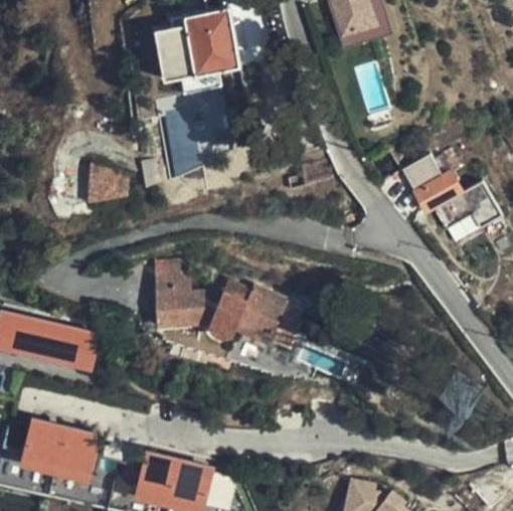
[(327,0),(339,38),(374,27),(365,0),(327,0)]
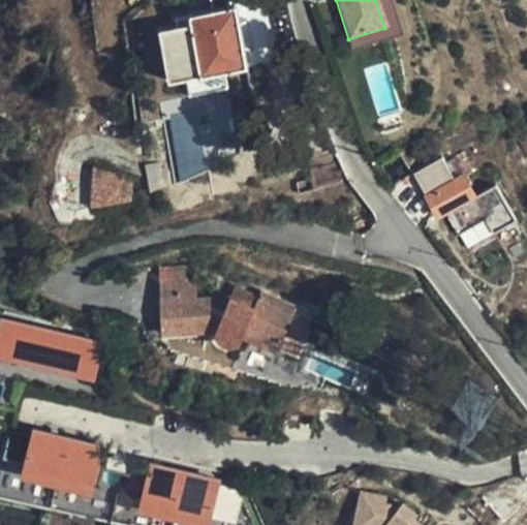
[(386,0),(375,0),(384,28),(348,39),(352,50),(398,34),(386,0)]
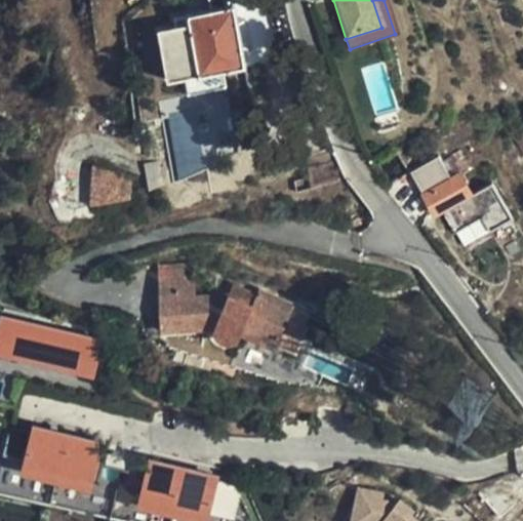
[(243,69),(231,9),(186,17),(188,28),(173,30),(185,89),(198,86),(197,78),(243,69)]
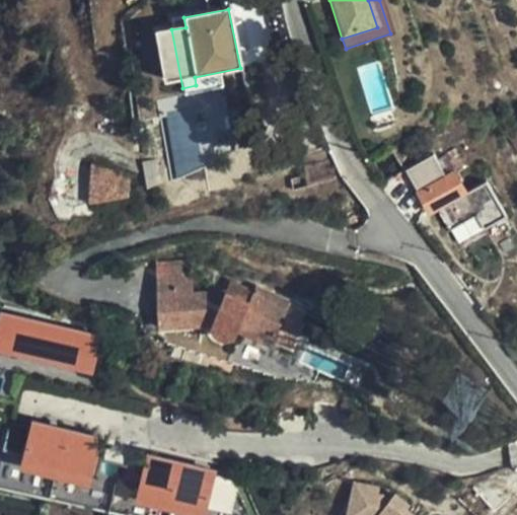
[(133,180),(93,168),(90,209),(130,202),(133,180)]
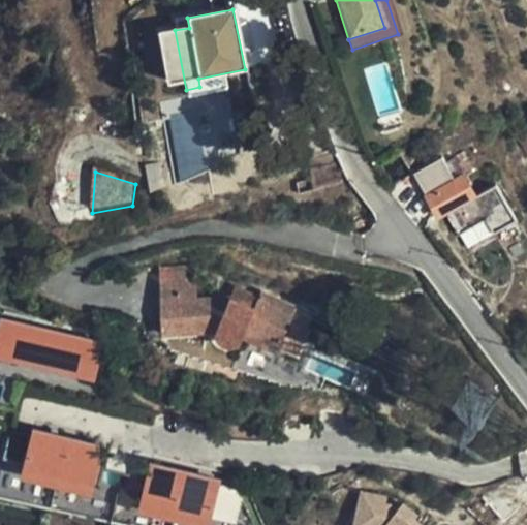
[(435,217),(472,196),(463,180),(426,199),(435,217)]
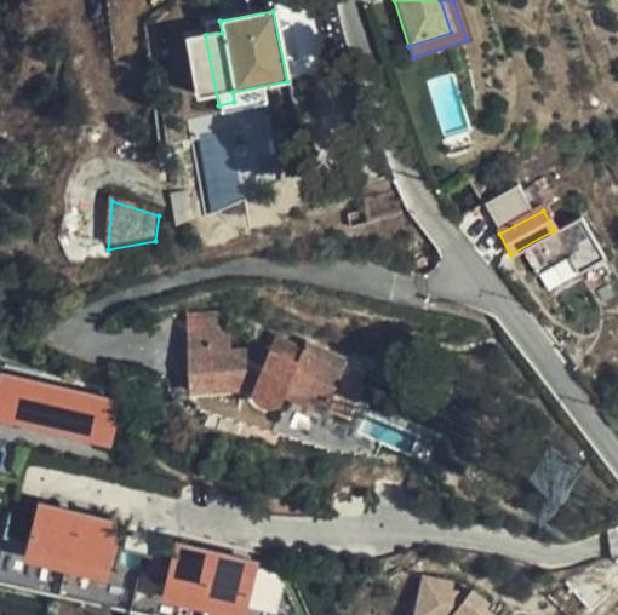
[(326,412),(348,360),(302,342),(293,357),(267,346),(232,349),(227,317),(189,319),(194,391),(252,388),(261,401),(269,403),(275,402),(282,396),(284,391),(326,412)]
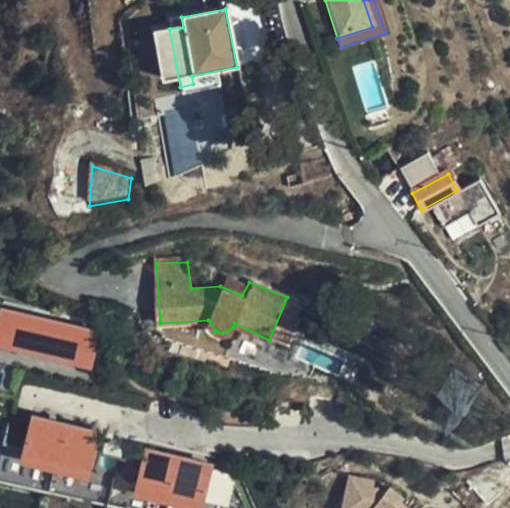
[(3,306),(0,317),(0,343),(92,366),(101,330),(3,306)]
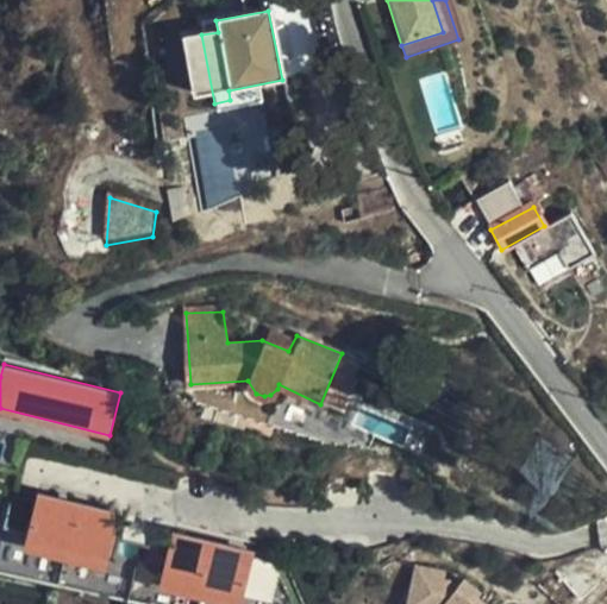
[(105,568),(119,514),(41,494),(26,548),(105,568)]
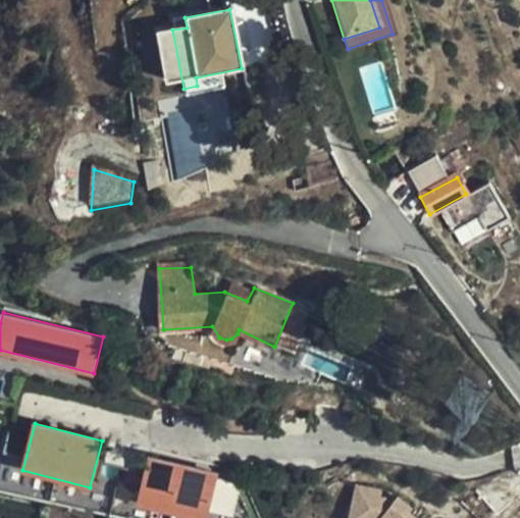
[(209,517),(219,472),(150,457),(139,505),(191,517),(209,517)]
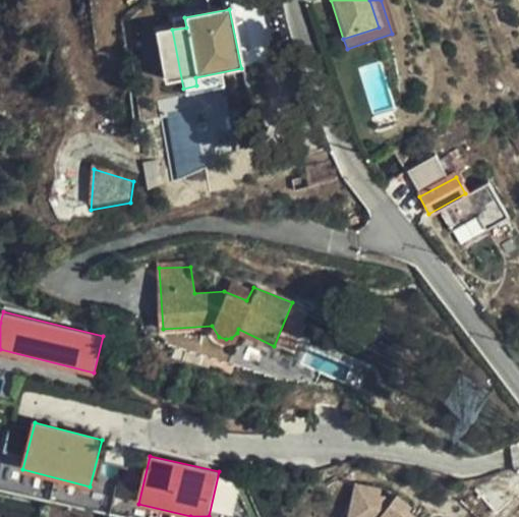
[(345,507),(356,516),(419,516),(393,494),(387,501),(365,482),(345,507)]
